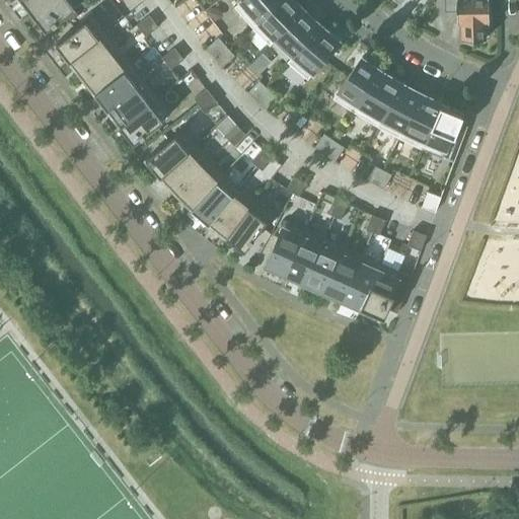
[(49,0),(21,0),(32,13),(49,0)]
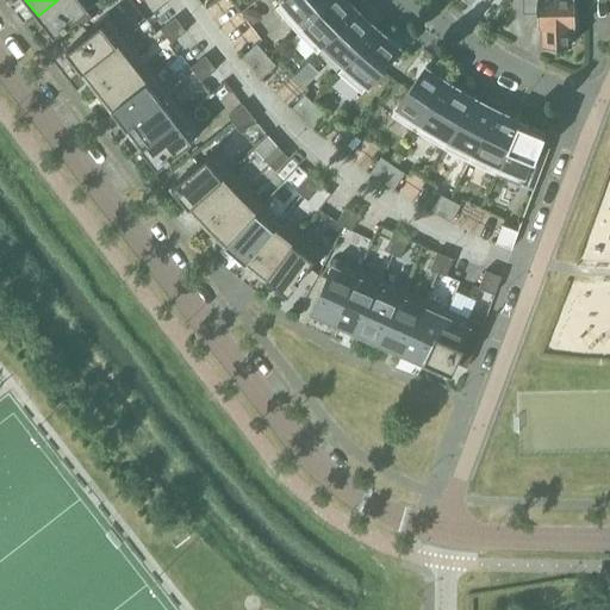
[(98,1),(97,0),(57,0),(38,16),(54,36),(63,27),(64,29),(69,25),(68,24),(98,1)]
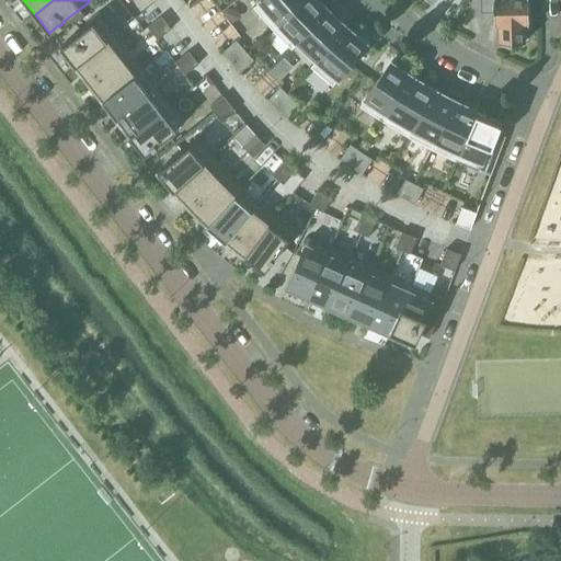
[(272,29),(302,0),(262,0),(253,8),(272,29)]
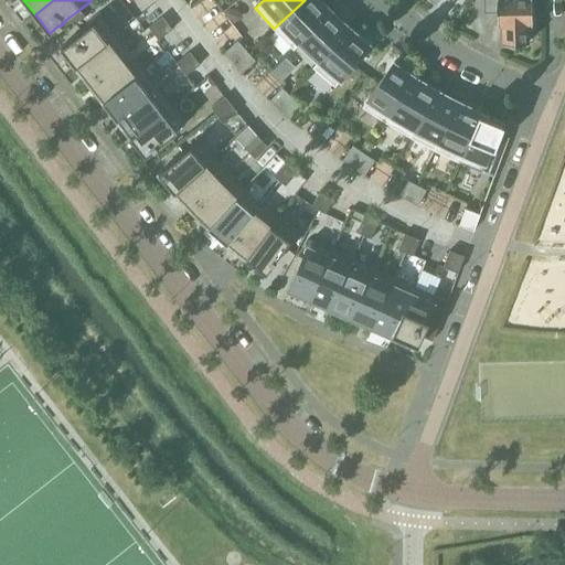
[(301,42),(330,11),(319,0),(305,0),(274,29),(294,50),(301,42)]
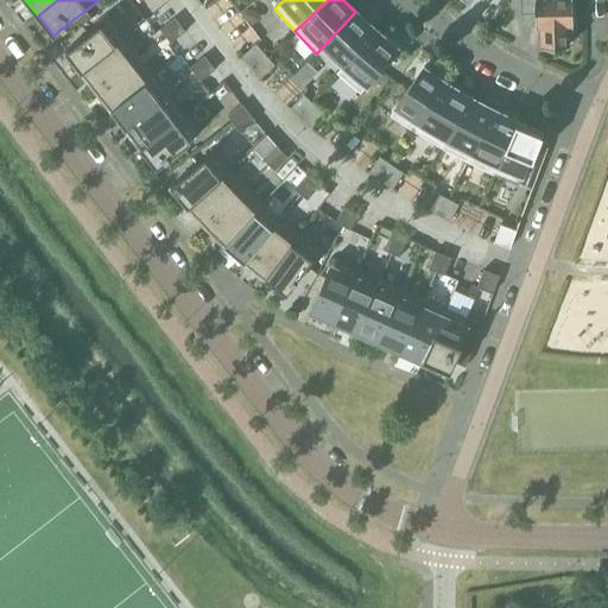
[(568,24),(574,24),(572,0),(520,0),(521,14),(534,13),(536,13),(536,19),(536,26),(540,25),(542,33),(542,46),(569,45),(568,24)]
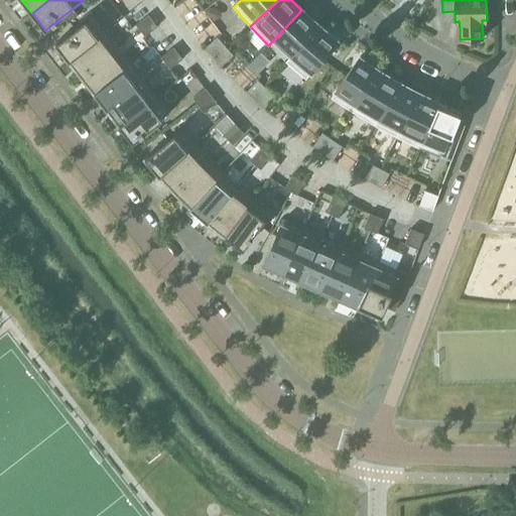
[(318,26),(317,25),(301,10),(275,38),(292,54),(293,54),(318,26)]
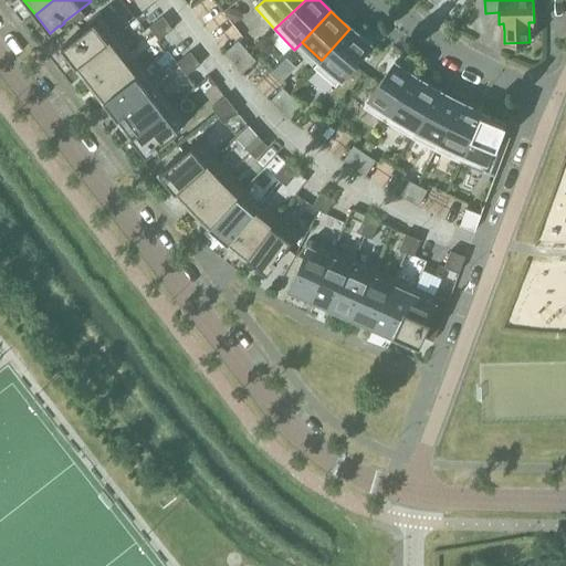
[(74,69),(76,66),(75,66),(117,33),(102,14),(59,49),(74,69)]
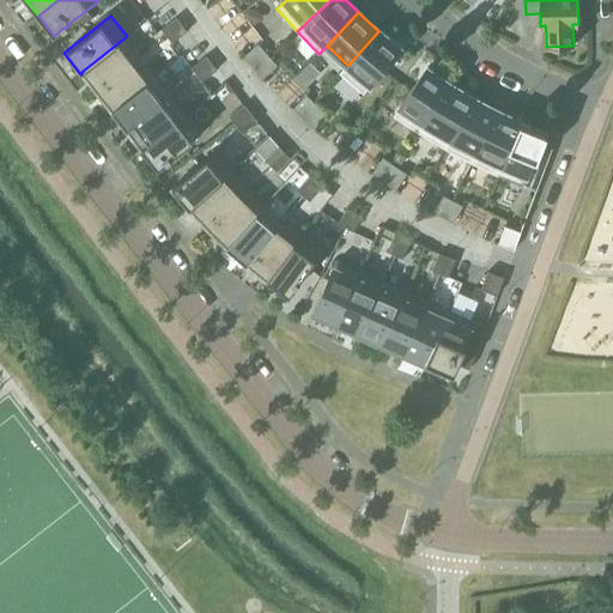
[(167,36),(182,24),(176,18),(162,29),(167,36)]
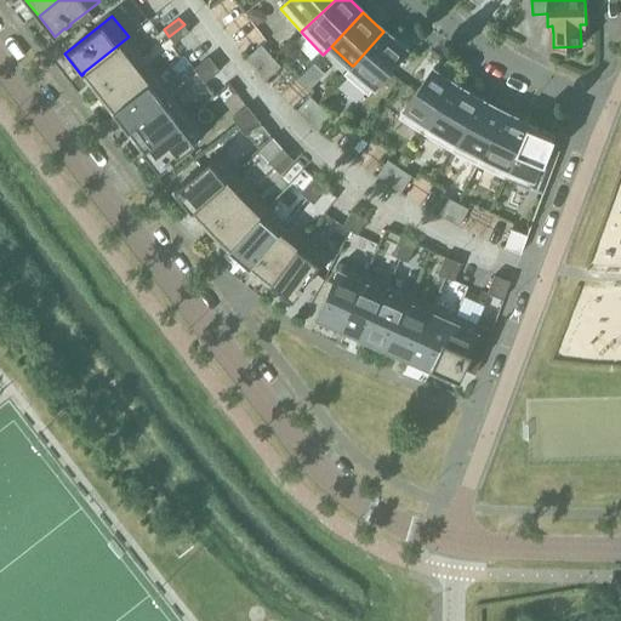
[(175,44),(189,32),(184,24),(169,36),(175,44)]
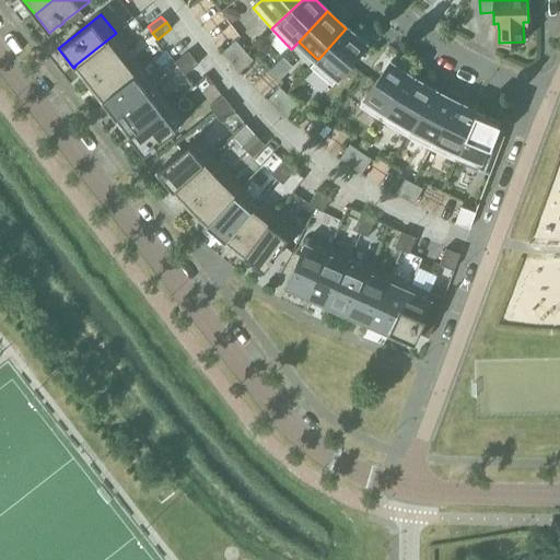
[(318,59),(317,59),(311,67),(333,85),(366,43),(347,26),(345,27),(346,28),(318,59)]
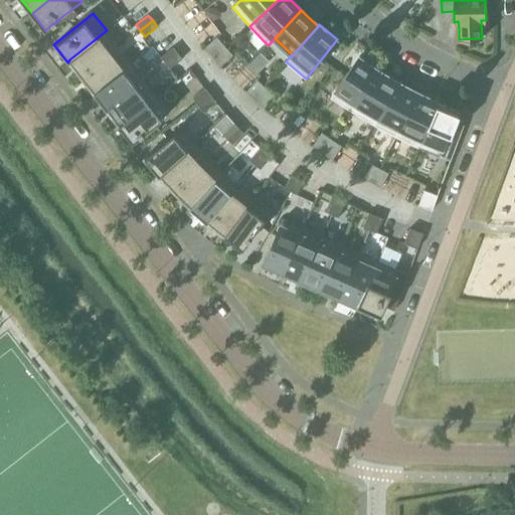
[(107,30),(68,60),(69,60),(81,76),(119,46),(107,30)]
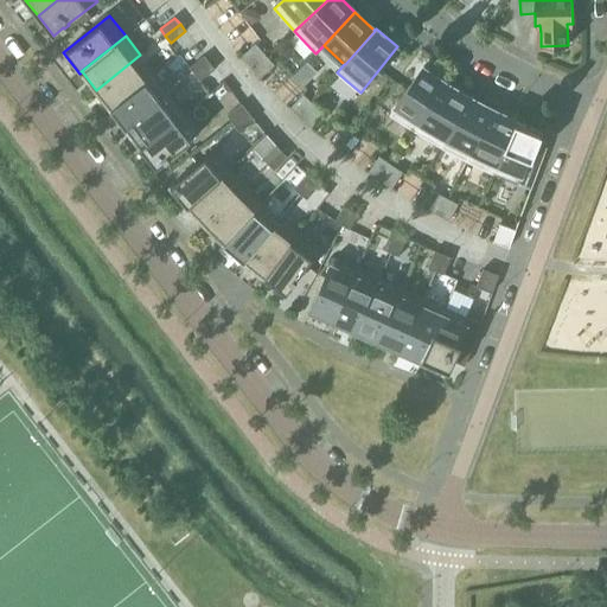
[(254,69),(267,56),(255,43),(242,56),(254,69)]
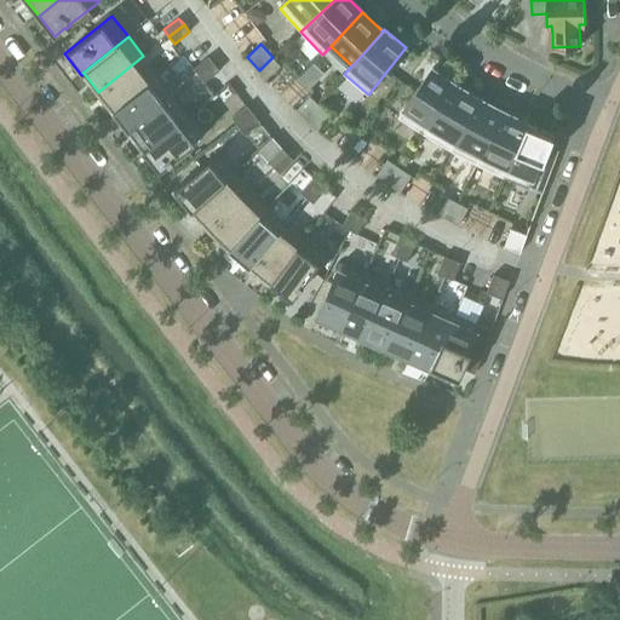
[(98,92),(113,112),(159,75),(143,56),(98,92)]
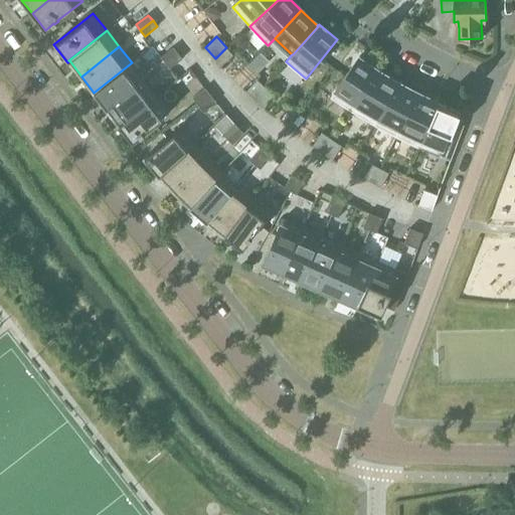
[(165,62),(178,52),(173,47),(161,57),(165,62)]
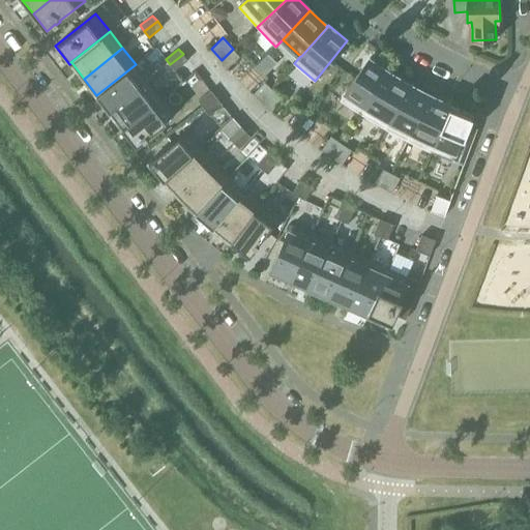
[(240,56),(233,49),(222,60),(228,67),(240,56)]
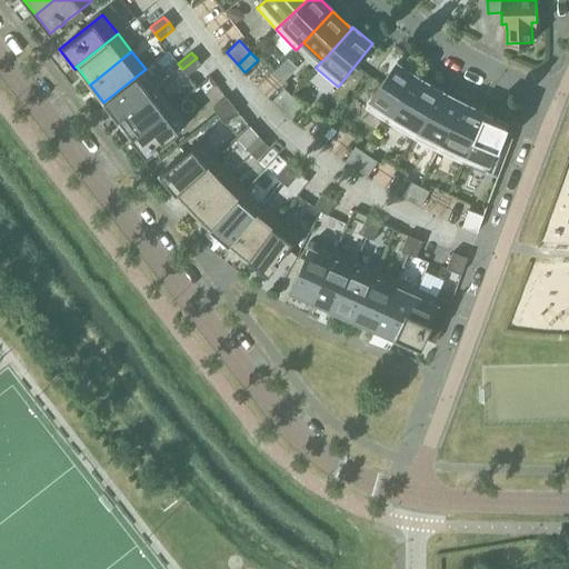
[(188,76),(202,65),(197,58),(182,69),(188,76)]
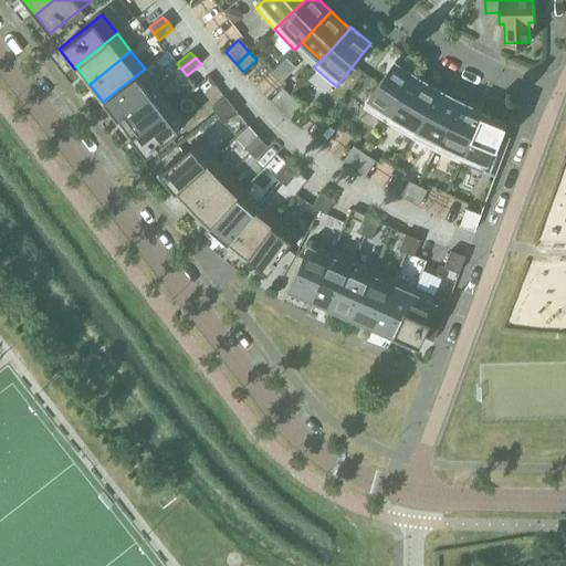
[(416,79),(418,76),(395,62),(363,107),(387,123),(416,79)]
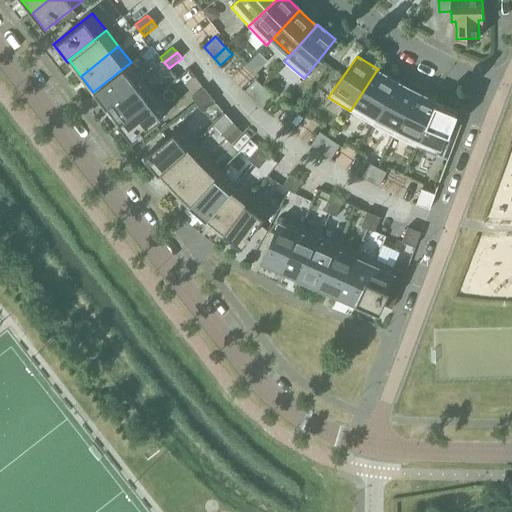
[(93,92),(106,108),(143,79),(131,62),(93,92)]
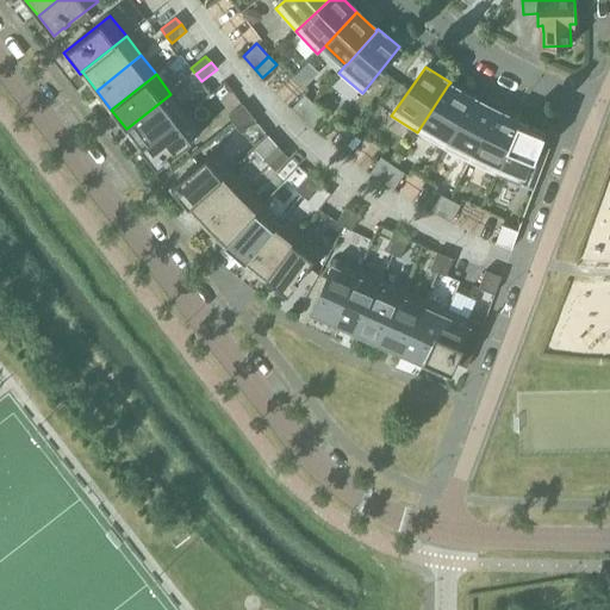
[(443,148),(471,99),(448,85),(417,132),(443,148)]
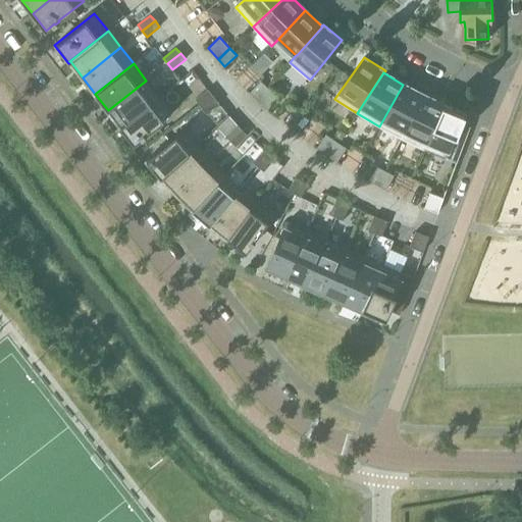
[(108,110),(120,126),(159,97),(146,81),(108,110)]
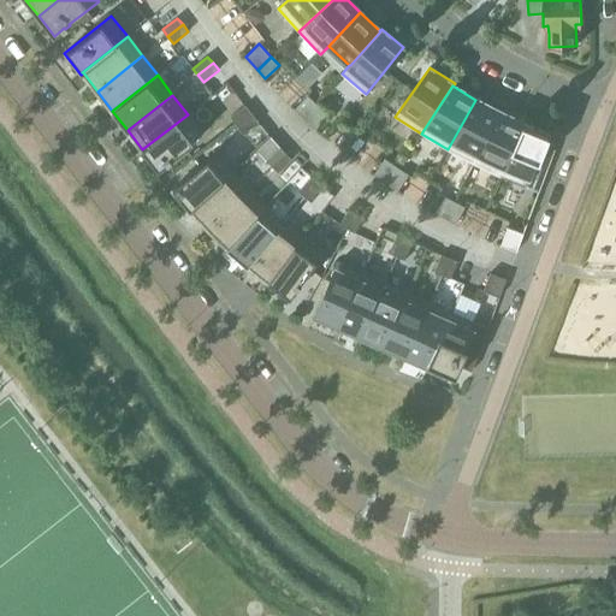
[(317,102),(308,95),(295,110),(303,118),(317,102)]
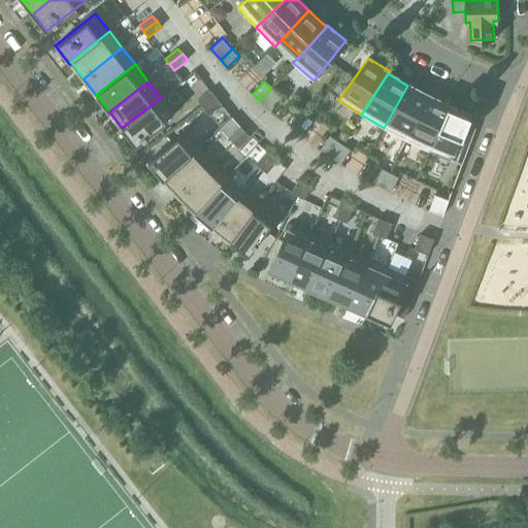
[(406,140),(428,96),(407,86),(384,128),(405,140),(406,140)]
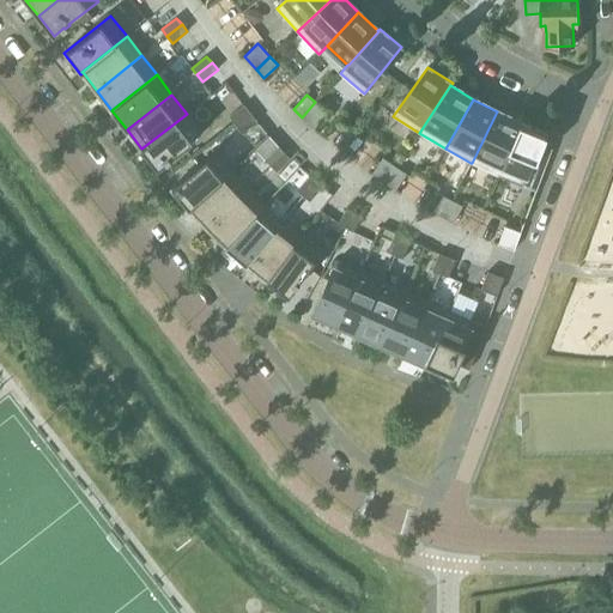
[(327,114),(315,102),(302,117),(315,128),(327,114)]
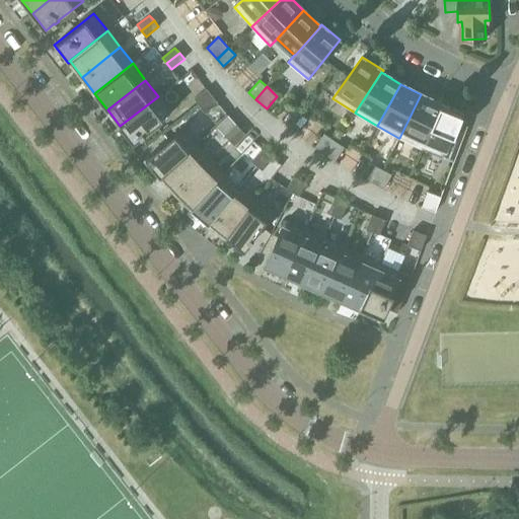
[(199,103),(211,94),(207,88),(194,98),(199,103)]
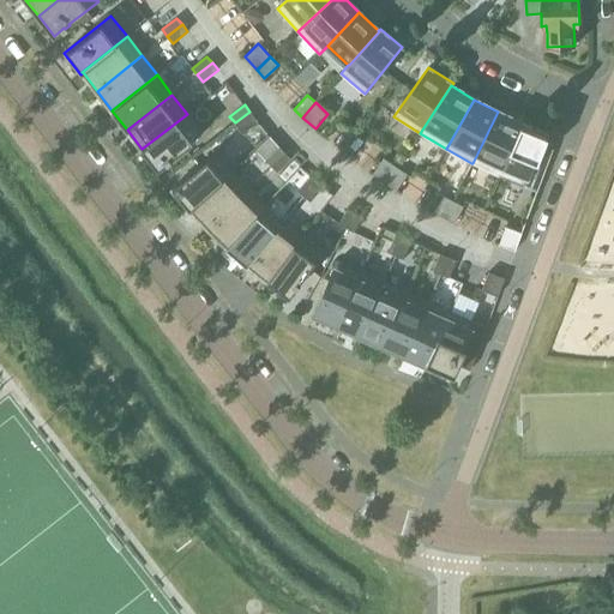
[(240,131),(256,119),(250,112),(235,122),(240,131)]
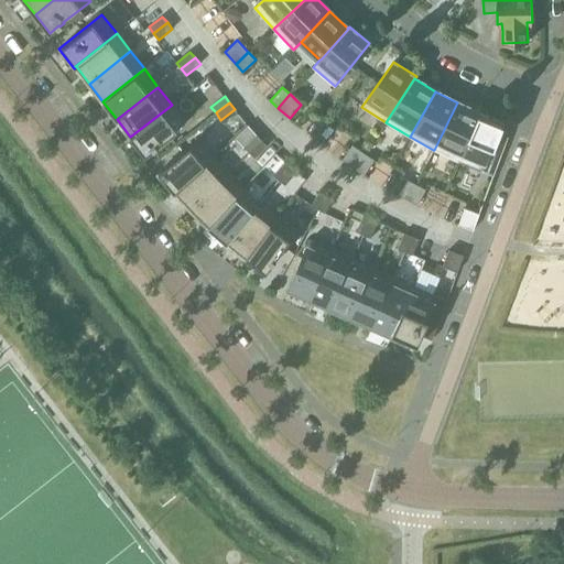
[(479,115),(457,102),(434,150),(454,159),(459,161),(479,115)]
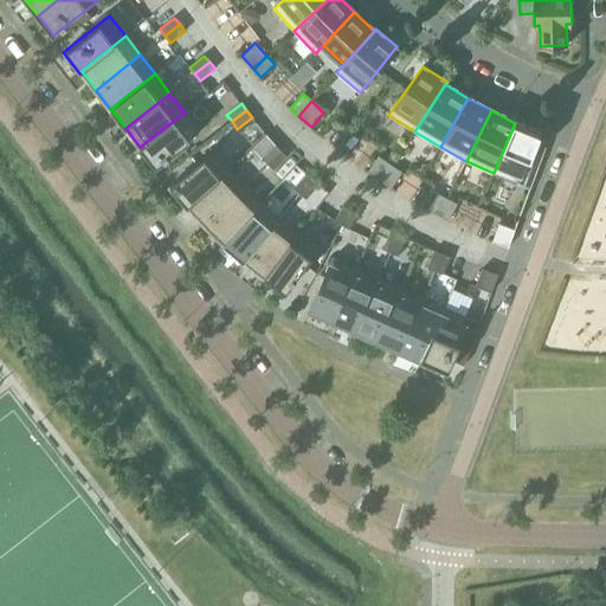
[(200,133),(185,113),(140,147),(156,167),(166,159),(167,160),(171,156),(169,155),(200,133)]
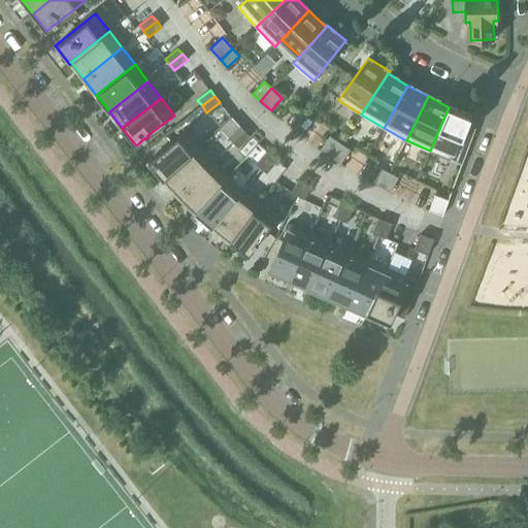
[(462,164),(474,131),(476,127),(474,127),(473,130),(467,127),(469,124),(472,116),(450,105),(449,107),(430,151),(462,164)]
